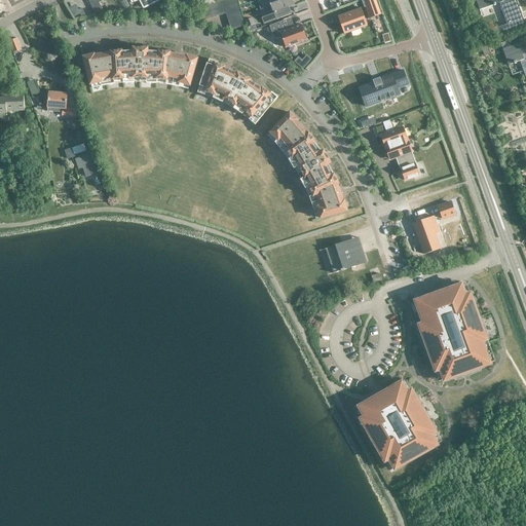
[(90,0),(88,1),(95,13),(103,9),(100,3),(103,1),(102,0),(90,0)]
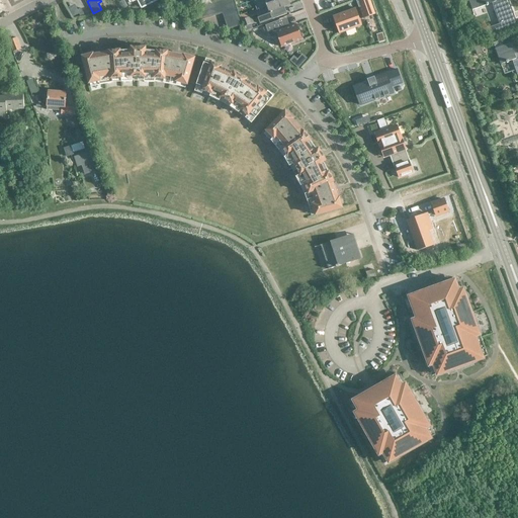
[(231,0),(223,0),(197,8),(201,19),(224,12),(229,28),(240,24),(231,0)]
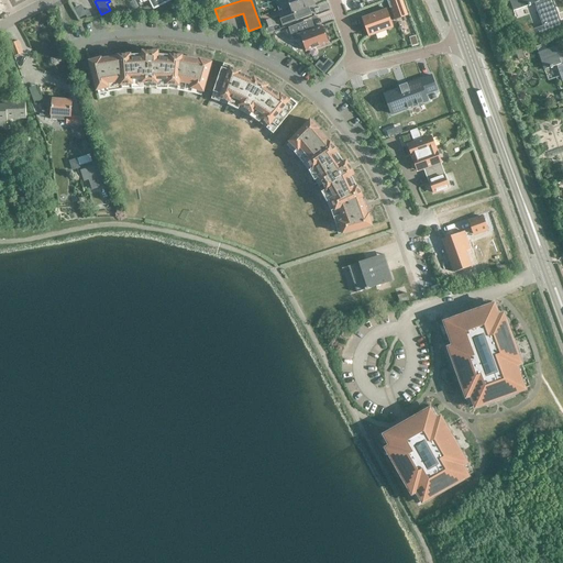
[(287,0),(290,9),(277,13),(283,26),(296,21),(311,15),(309,8),(315,4),(312,0),(287,0)]
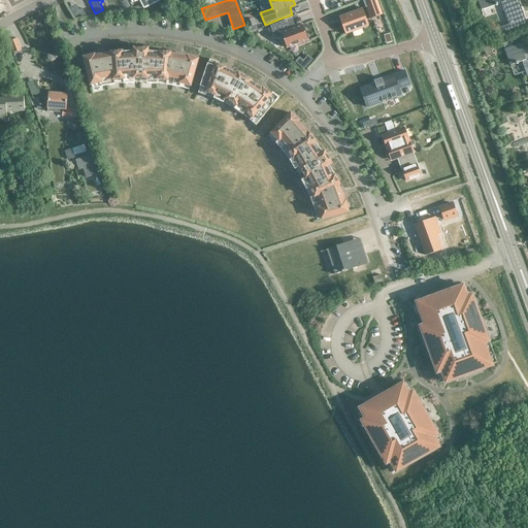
[(376,0),(363,0),(370,19),(382,14),(376,0)]
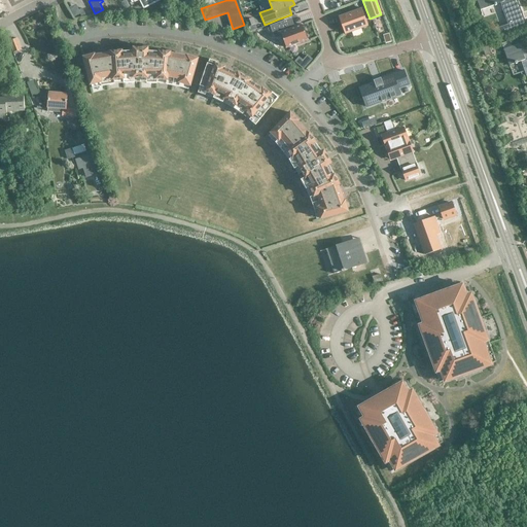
[(477,0),(481,10),(500,4),(507,25),(501,27),(503,34),(526,26),(524,20),(517,0),(477,0)]
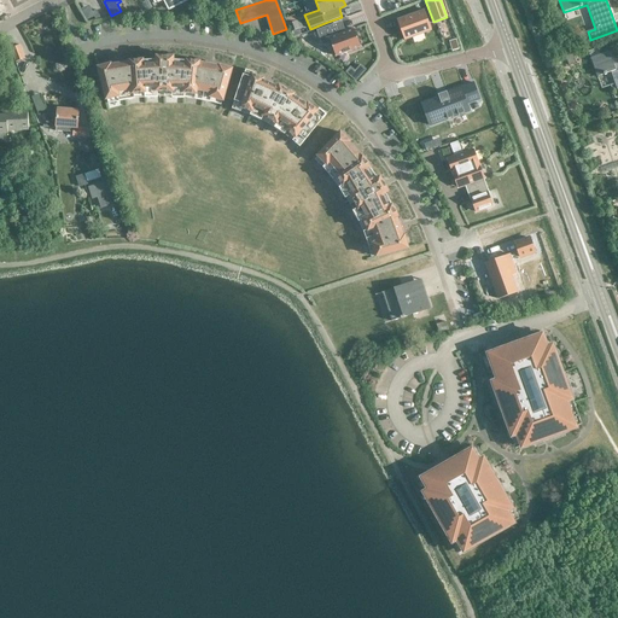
[(424,10),(397,21),(404,40),(431,30),(424,10)]
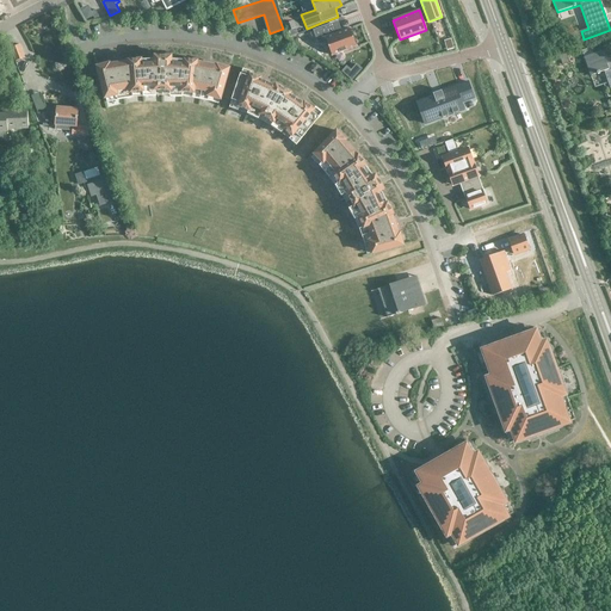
[(350,29),(326,38),(332,56),(357,47),(350,29)]
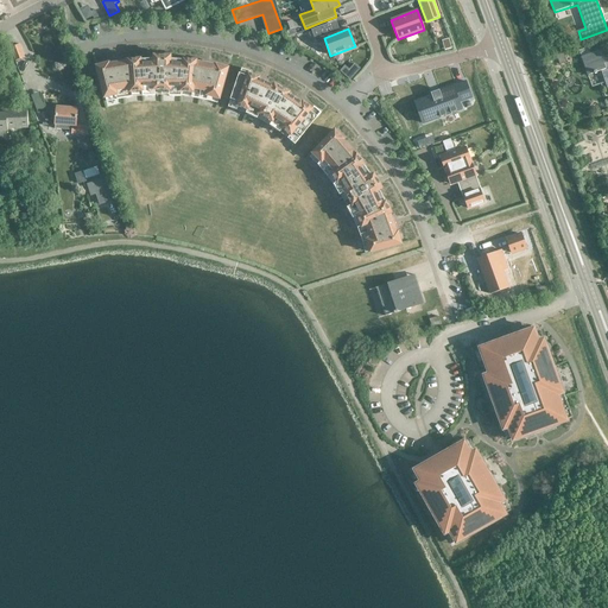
[(16,61),(25,57),(20,44),(11,48),(16,61)]
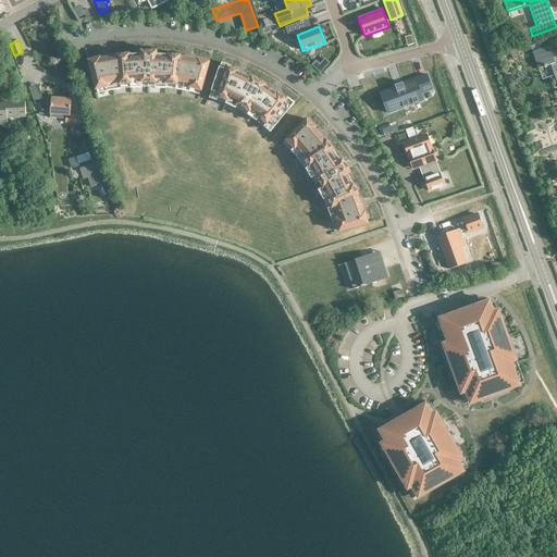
[(556,84),(556,49),(555,45),(541,50),(539,44),(530,47),(539,70),(551,65),(556,84)]
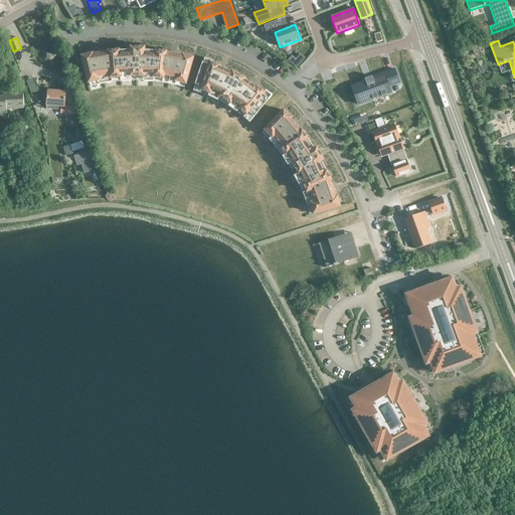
[(131,50),(120,51),(120,50),(109,51),(109,52),(93,55),(93,53),(81,56),(89,83),(98,80),(99,84),(112,82),(112,78),(121,77),(121,81),(131,81),(132,76),(143,76),(143,81),(154,81),(154,77),(163,78),(162,82),(175,86),(176,81),(186,84),(193,57),(183,54),(182,55),(166,52),(167,51),(156,50),(156,51),(145,50),(145,47),(131,47),(131,50)]
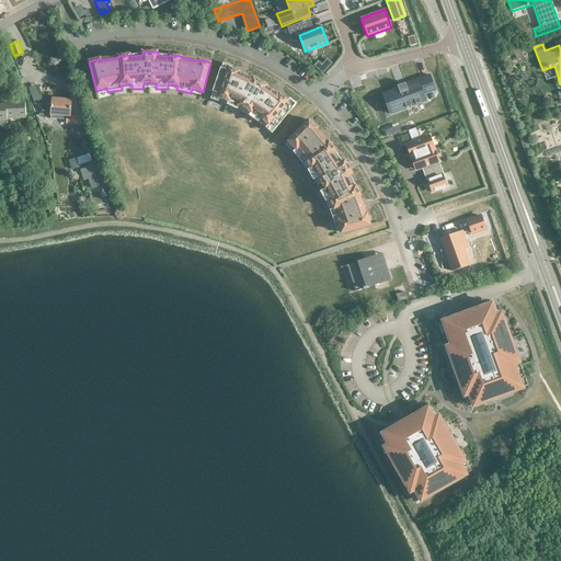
[(253,78),(253,80),(239,73),(240,72),(230,69),(231,66),(222,63),(220,69),(221,69),(214,91),(213,91),(210,99),(219,102),(220,99),(228,101),(227,105),(238,110),(240,106),(251,113),(249,116),(259,123),(261,119),(267,125),(265,128),(272,134),(277,127),(293,109),(296,104),(289,99),(287,101),(279,94),(278,95),(266,88),(267,86),(253,78)]
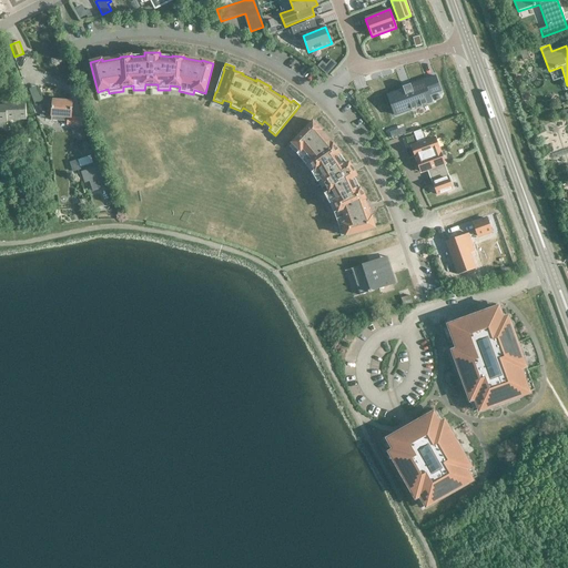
[(404,90),(388,95),(396,115),(430,102),(428,97),(440,92),(435,77),(422,81),(423,83),(412,88),(411,84),(403,87),(404,90)]
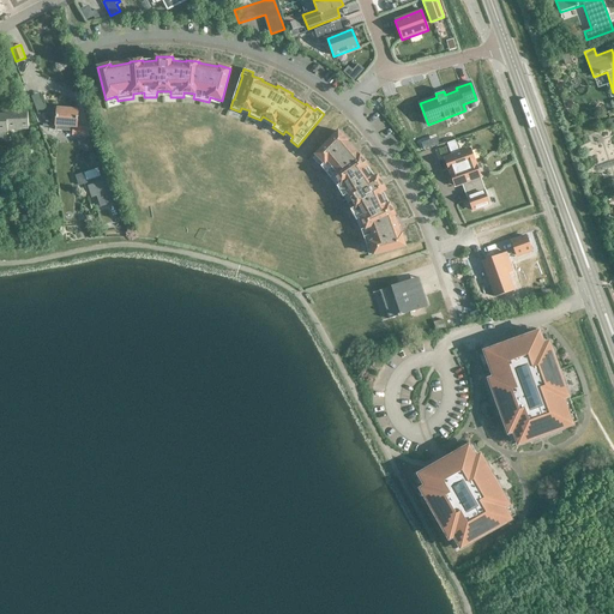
[(89,137),(90,128),(77,126),(79,110),(67,109),(68,108),(61,108),(58,108),(55,130),(73,132),(73,136),(89,137)]
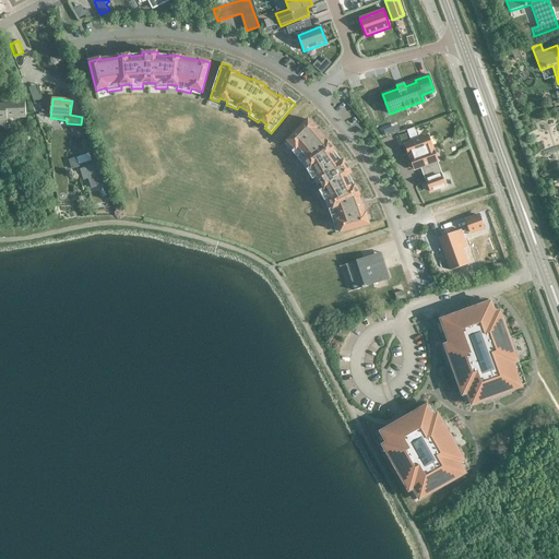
[(0,119),(7,119),(7,117),(26,117),(25,102),(7,103),(7,105),(0,105),(0,119)]
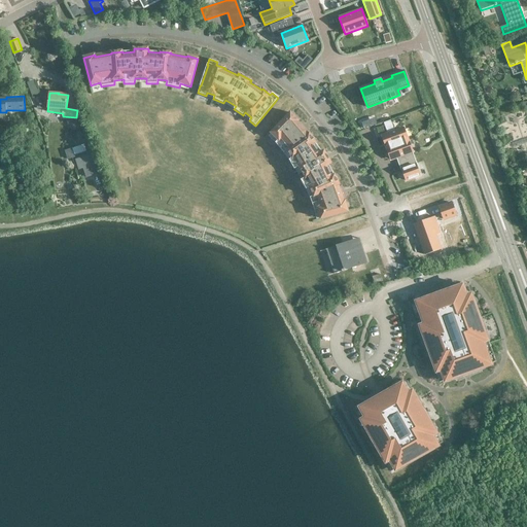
[(309,134),(308,134),(297,121),(299,120),(290,113),(271,133),(278,140),(275,143),(284,153),(287,150),(292,159),(289,161),(294,170),(299,167),(305,177),(301,180),(306,189),(309,187),(313,196),(310,198),(314,210),(318,209),(320,219),(348,212),(345,201),(344,201),(338,185),(339,185),(335,175),(334,175),(328,165),(331,164),(324,151),(321,152),(315,143),(316,143),(309,134)]
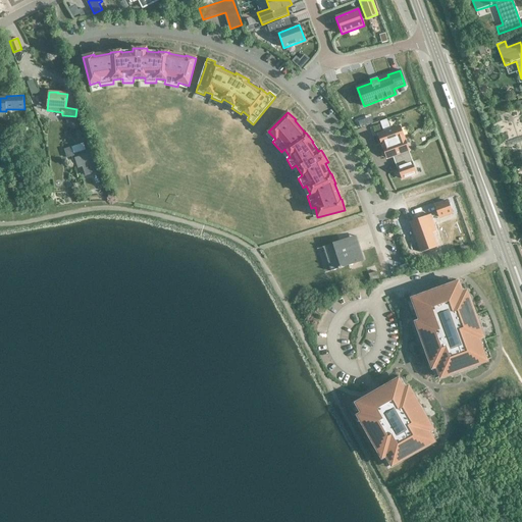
[(400,127),(378,135),(382,147),(404,139),(400,127)]
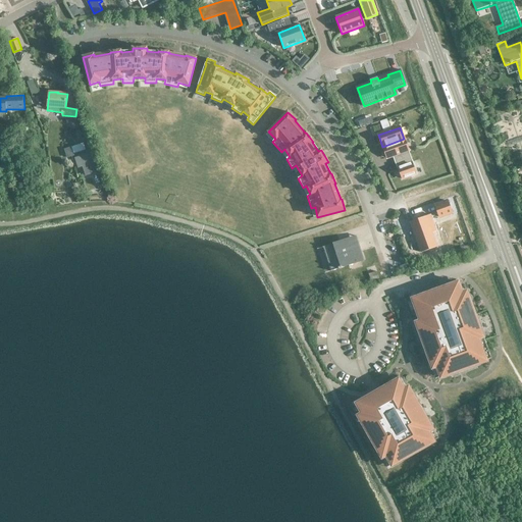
[(404,139),(382,147),(386,158),(394,155),(399,168),(412,163),(407,151),(408,150),(404,139)]
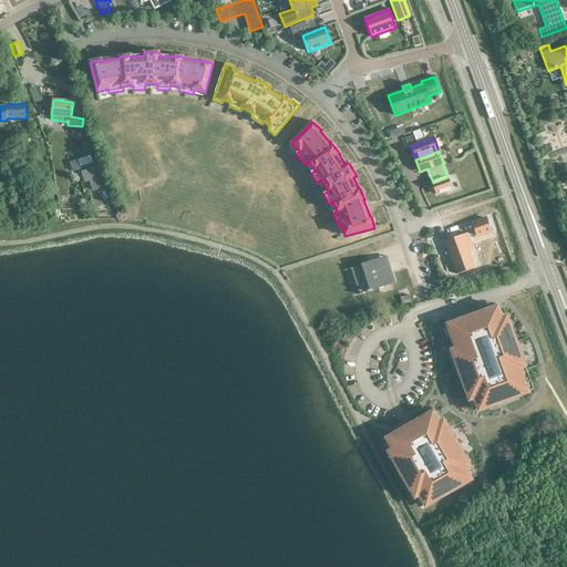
[(90,155),(78,160),(81,166),(93,162),(90,155)]
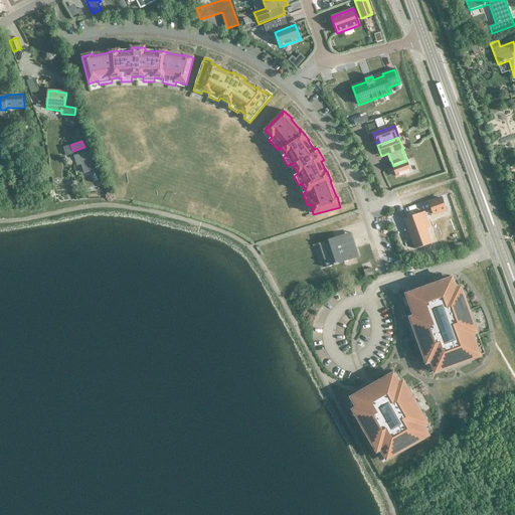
[(88,152),(74,157),(77,165),(81,164),(84,171),(90,169),(91,171),(96,169),(89,151),(87,151),(88,152)]
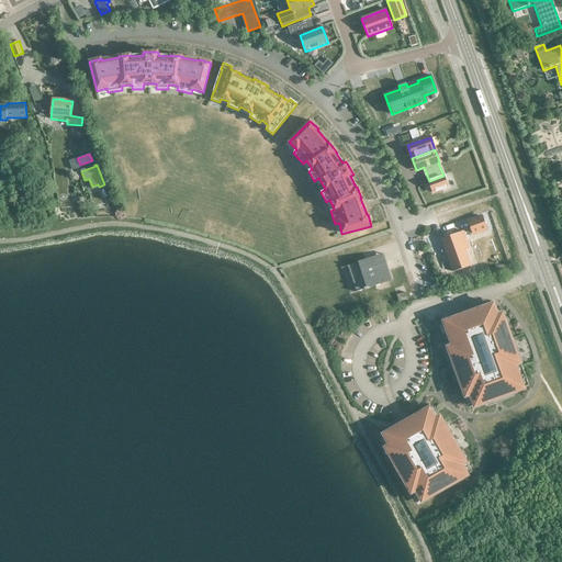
[(429,181),(428,181),(433,193),(448,188),(444,176),(429,181)]
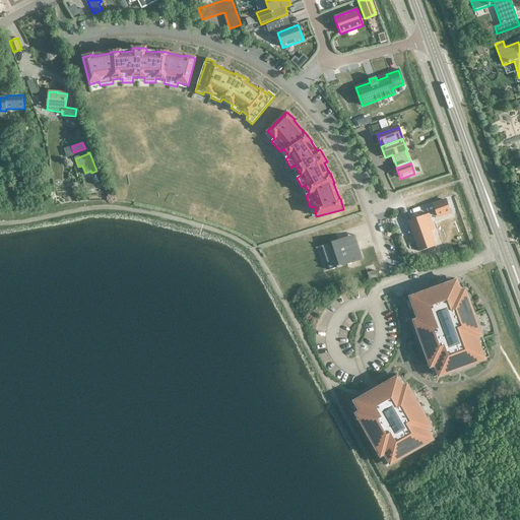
[(446,200),(433,205),(438,216),(450,212),(446,200)]
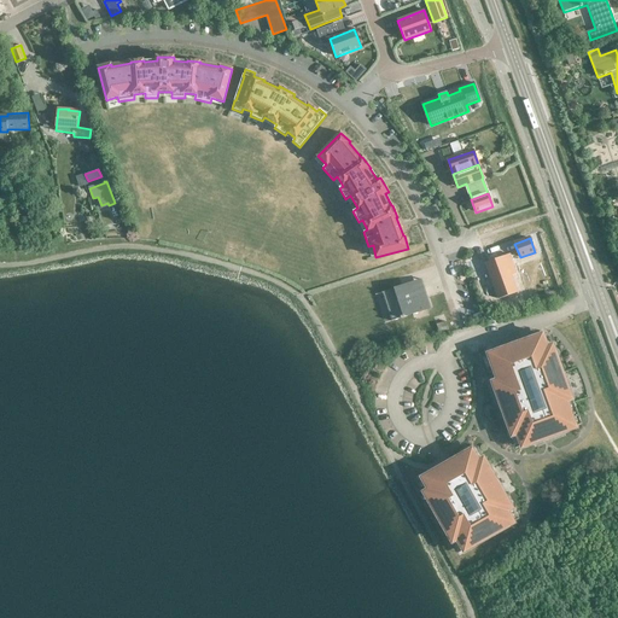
[(509,254),(485,263),(499,299),(517,292),(511,275),(517,274),(509,254)]
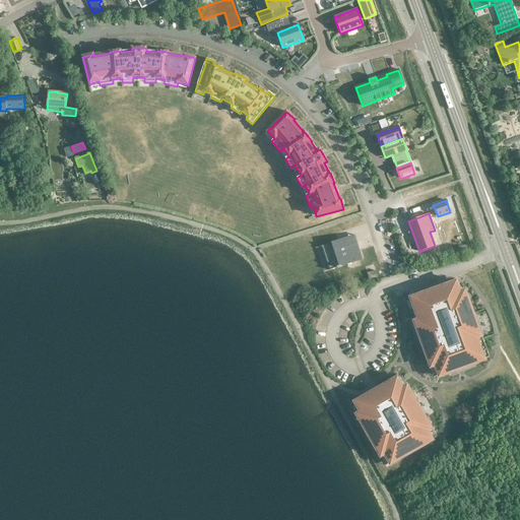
[(346,238),(321,246),(329,270),(354,262),(354,261),(363,259),(358,243),(349,245),(346,238)]
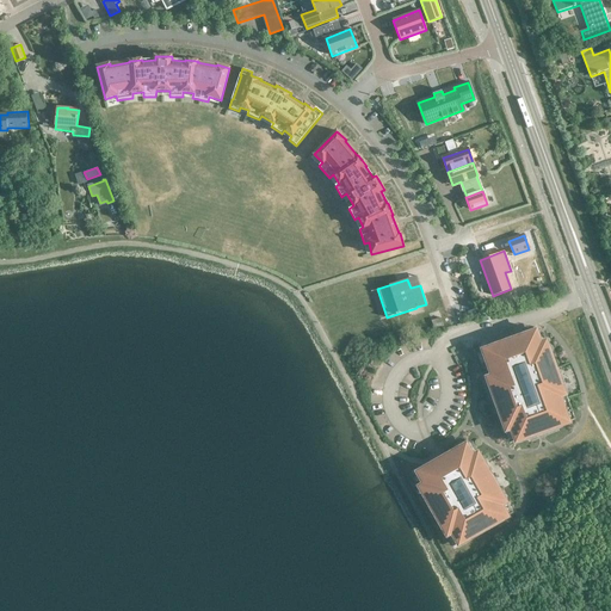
[(541,344),(537,331),(482,351),(492,376),(487,378),(506,432),(512,430),(516,443),(571,424),(561,397),(566,395),(547,341),(541,344)]
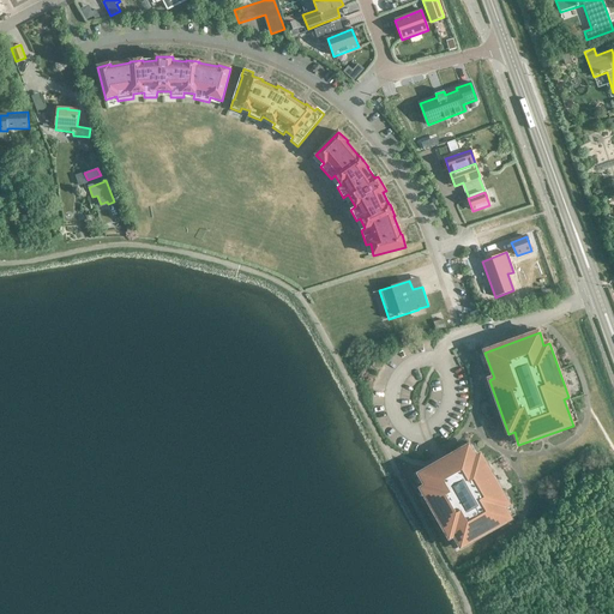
[(426,487),(421,489),(450,540),(455,537),(462,549),(511,521),(505,509),(510,505),(481,456),(476,458),(469,446),(419,475),(426,487)]
